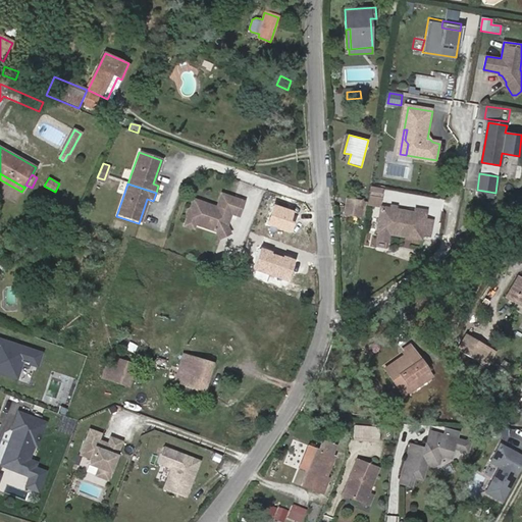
[(373,186),(372,195),(383,197),(384,188),(373,186)]
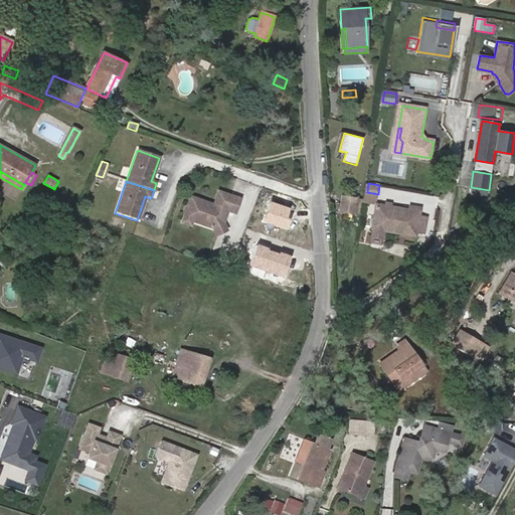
[(210,205),(187,197),(184,206),(182,207),(181,212),(181,214),(179,222),(187,225),(189,221),(210,228),(220,223),(222,216),(220,213),(221,209),(230,212),(235,198),(214,191),(210,205)]
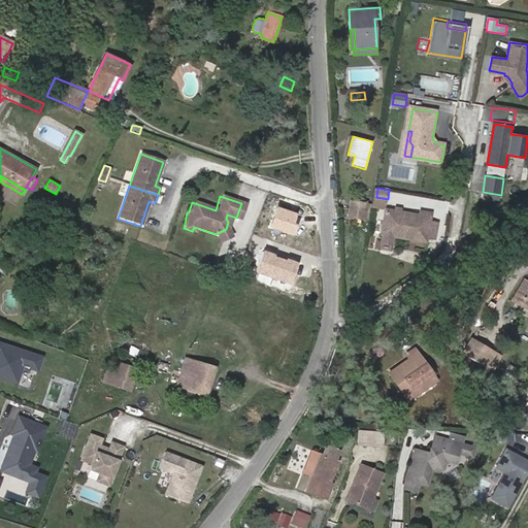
[(350,213),(363,216),(365,202),(351,200),(349,213),(350,213)]
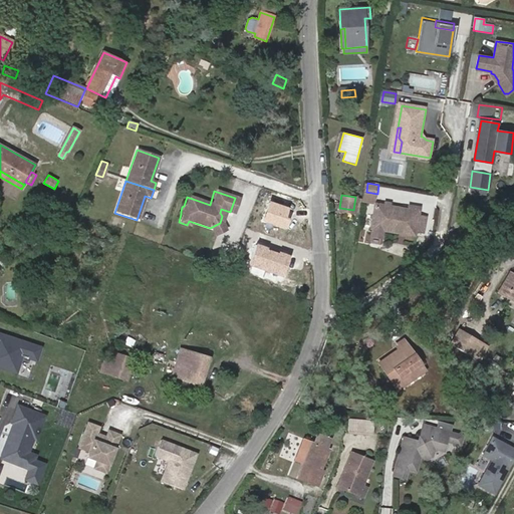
[(287,208),(268,202),(262,221),(284,227),(287,218),(284,218),(287,208)]
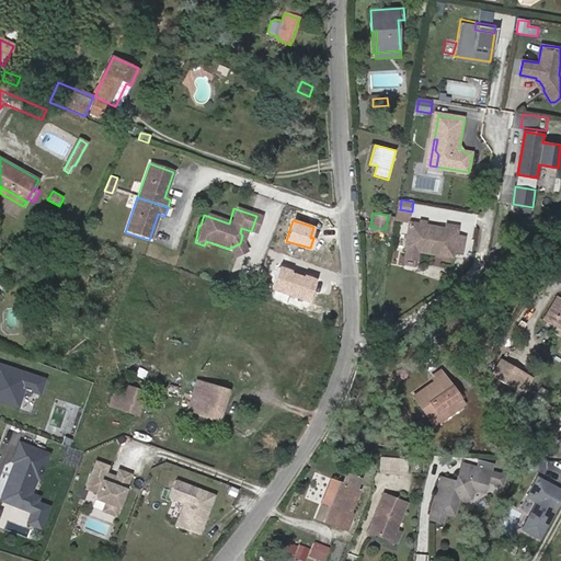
[(421,226),(411,224),(407,250),(408,251),(419,252),(454,258),(455,253),(457,237),(459,228),(447,226),(447,230),(425,226),(425,229),(421,228),(421,226)]
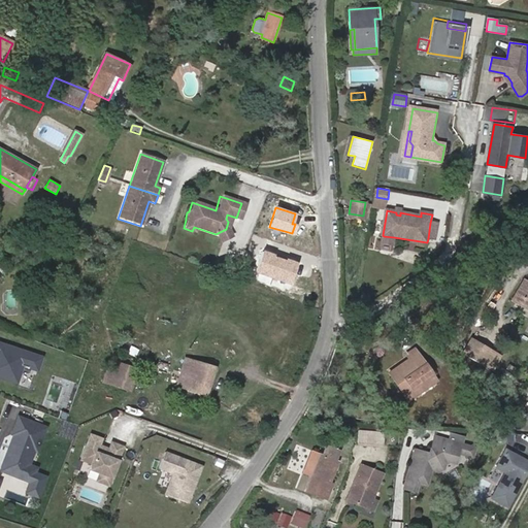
[(363,216),(350,213),(349,221),(363,223),(364,217),(363,216)]
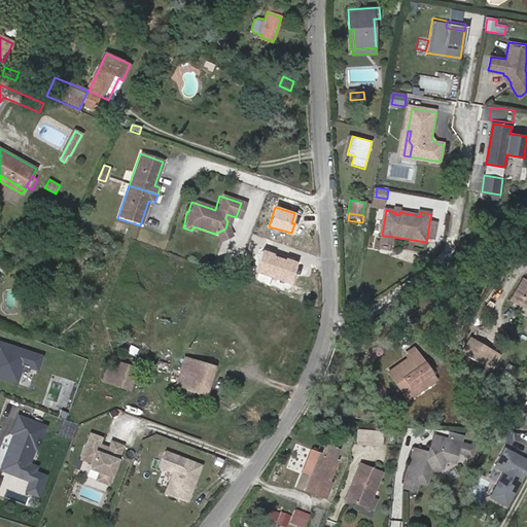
[(429,222),(427,238),(434,239),(437,223),(429,222)]
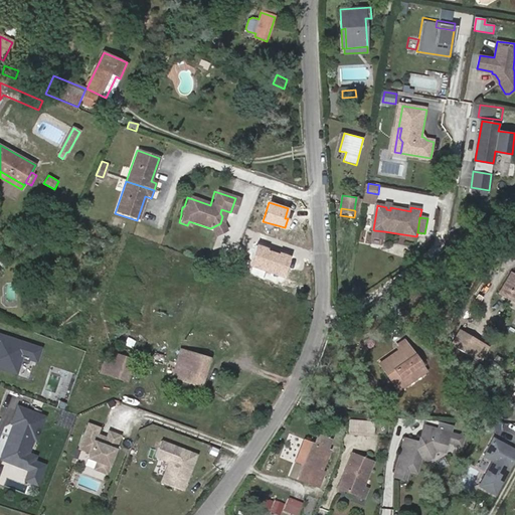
[(220,223),(210,228),(213,234),(223,229),(220,223)]
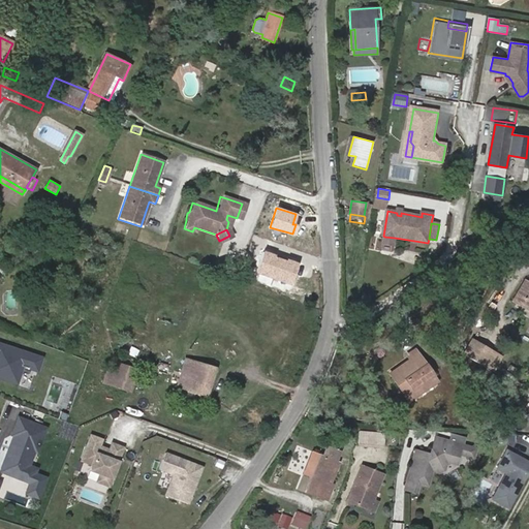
[(395,238),(384,237),(383,244),(394,246),(395,238)]
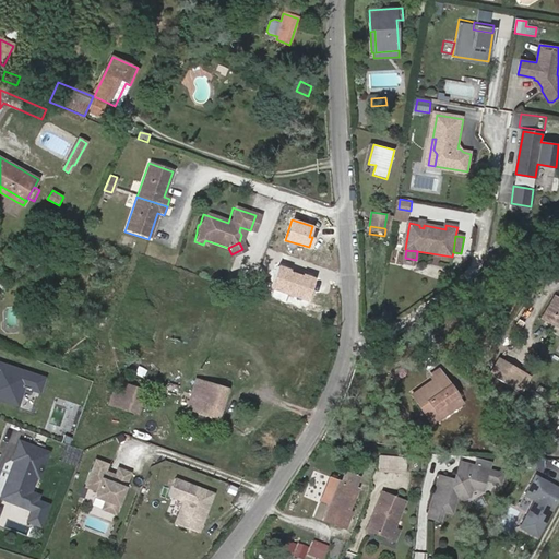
[(276,265),(268,288),(306,301),(313,278),(276,265)]
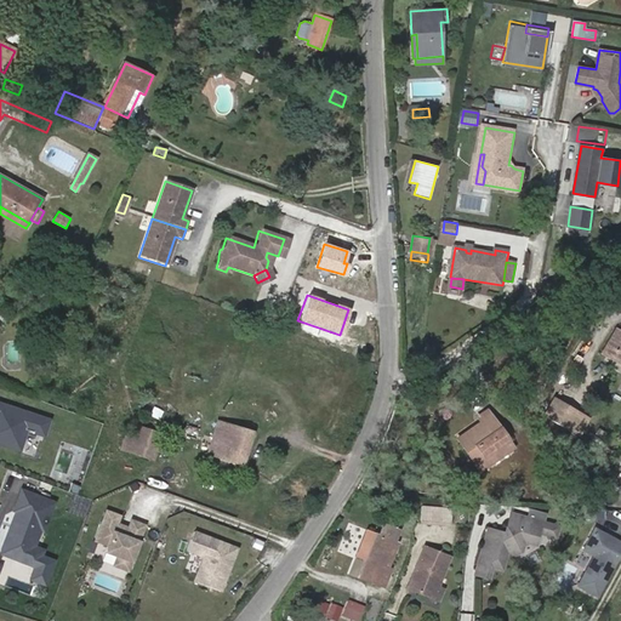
[(603,353),(620,364),(620,331),(616,329),(603,353)]
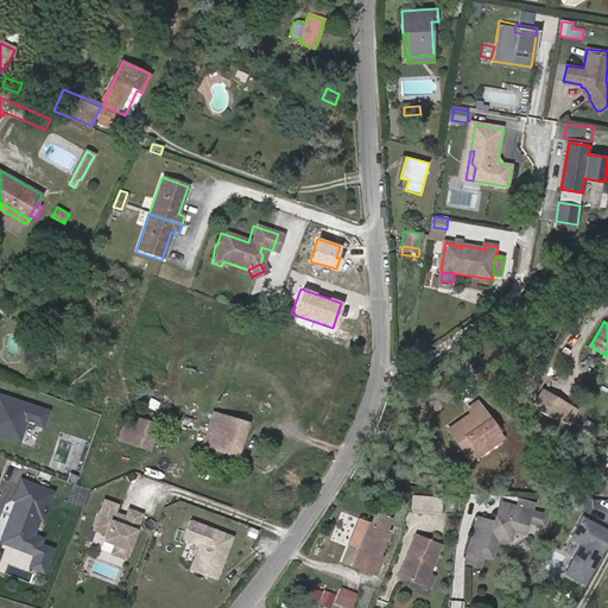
[(536,407),(561,423),(568,407),(543,393),(536,407)]
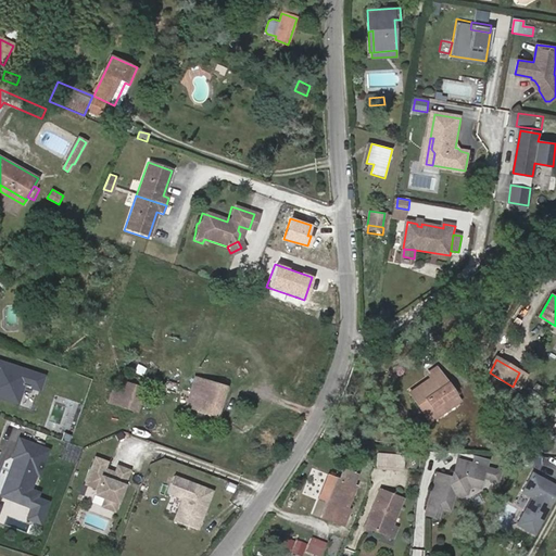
[(46,376),(0,361),(0,400),(20,406),(25,389),(40,393),(46,376)]
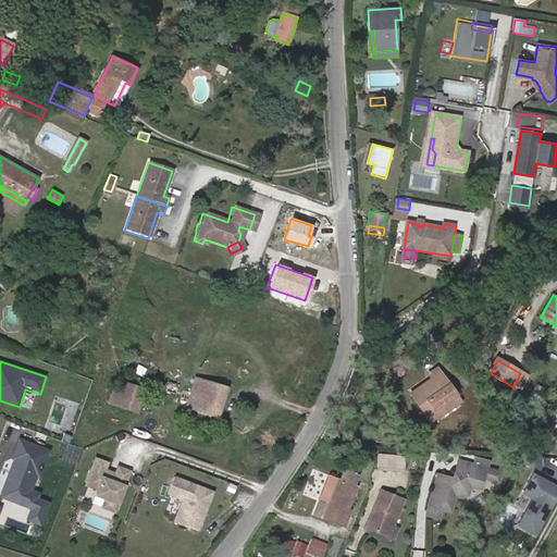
[(412,397),(430,421),(459,400),(437,368),(429,373),(432,379),(434,382),(412,397)]
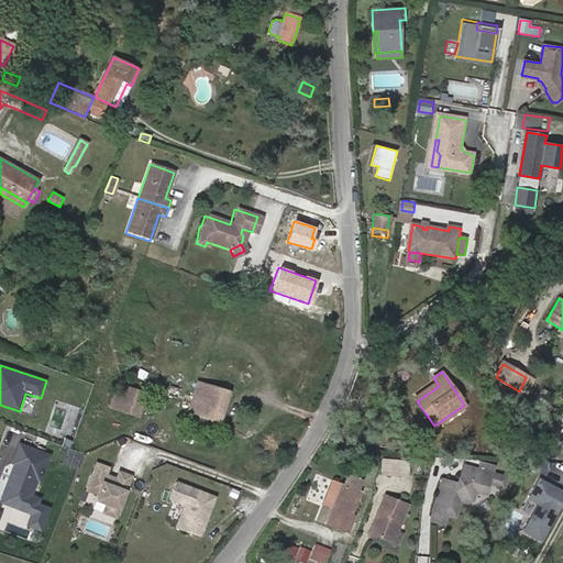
[(170,378),(165,395),(178,399),(183,382),(170,378)]
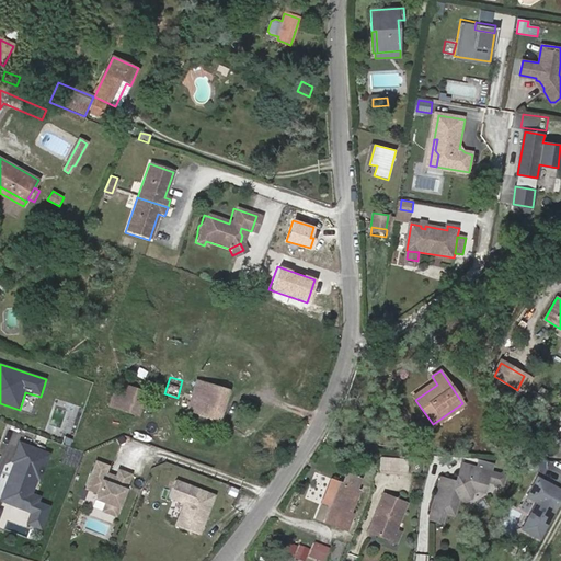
[(196,381),(189,410),(220,420),(229,390),(196,381)]
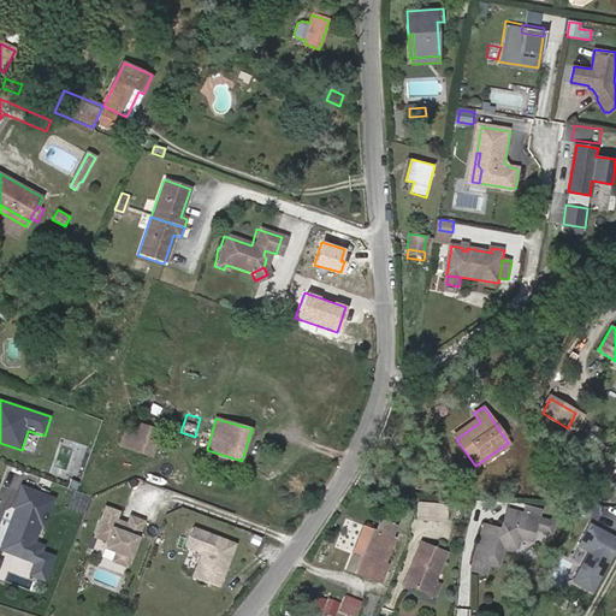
[(480,422),(478,419),(454,436),(456,439),(480,422)]
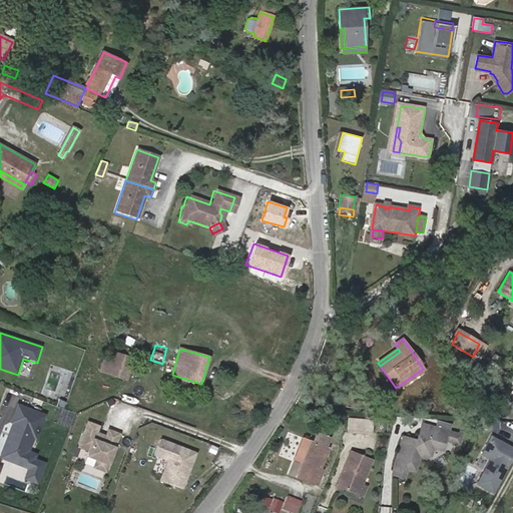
[(100,372),(125,380),(132,359),(107,351),(100,372)]
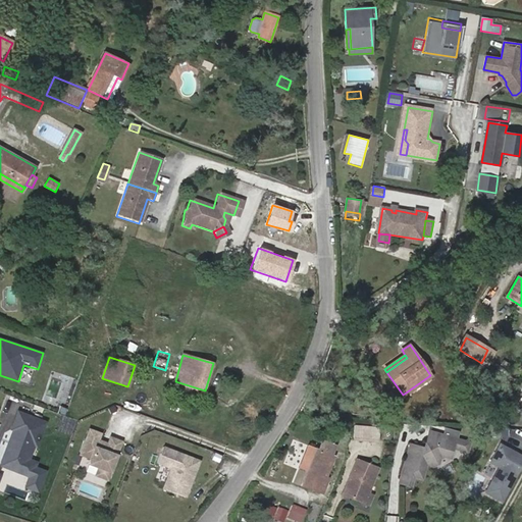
[(490,378),(493,374),(486,370),(484,375),(490,378)]
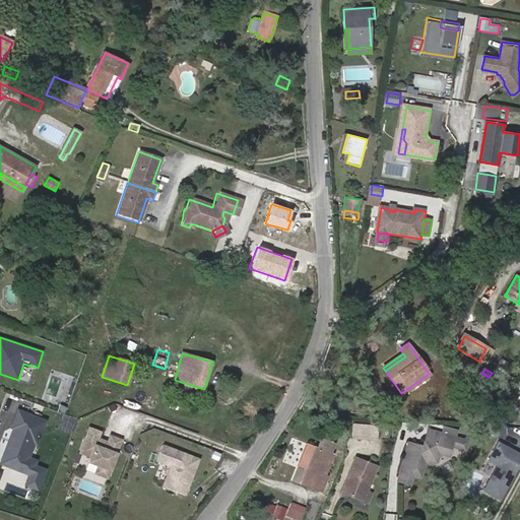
[(45,421),(18,411),(11,428),(13,429),(10,438),(12,439),(9,446),(7,445),(0,462),(0,463),(29,475),(25,485),(37,490),(44,470),(33,466),(35,462),(26,459),(33,444),(36,445),(45,421)]
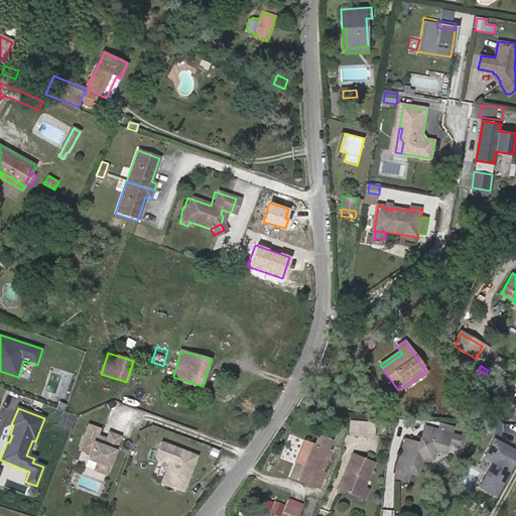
[(351,420),(350,432),(373,433),(374,422),(351,420)]
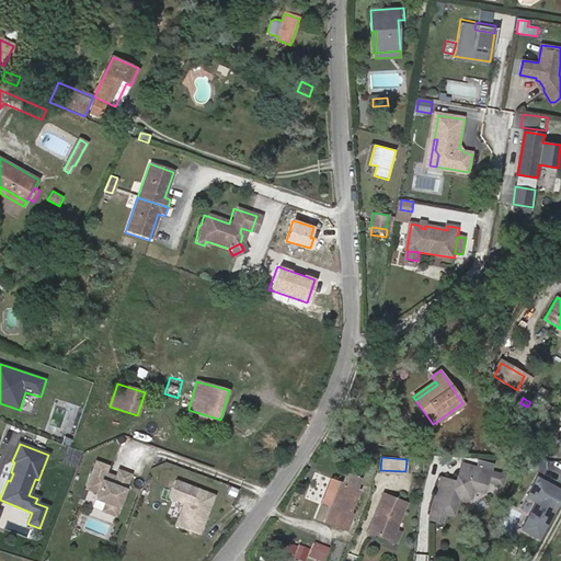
[(103,512),(115,516),(130,474),(118,470),(115,477),(115,479),(109,477),(109,474),(105,473),(109,467),(95,462),(86,489),(98,493),(95,499),(105,503),(103,512)]
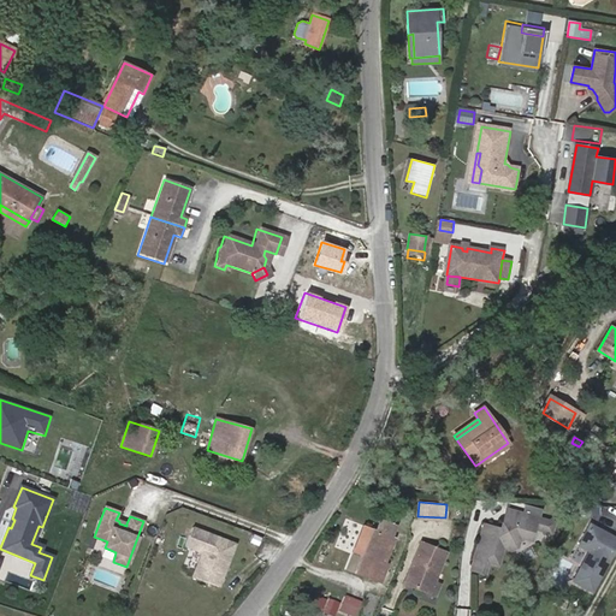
[(543,522),(543,521),(507,510),(499,529),(497,528),(496,532),(490,529),(491,527),(483,525),(469,569),(483,574),(486,562),(496,566),(502,548),(510,550),(516,548),(519,538),(529,542),(533,529),(539,532),(543,522)]
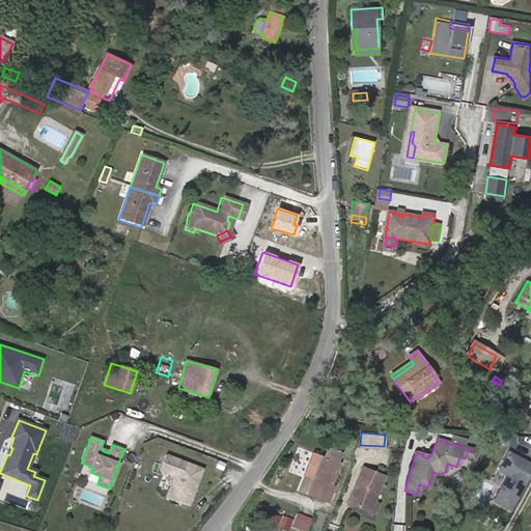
[(320,456),(306,492),(327,501),(333,486),(330,485),(339,464),(336,463),(340,453),(328,448),(324,457),(320,456)]
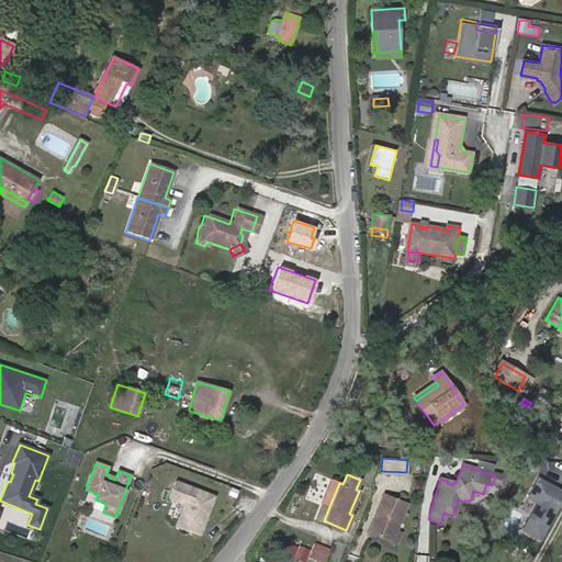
[(504,478),(495,475),(495,476),(492,485),(501,487),(504,478)]
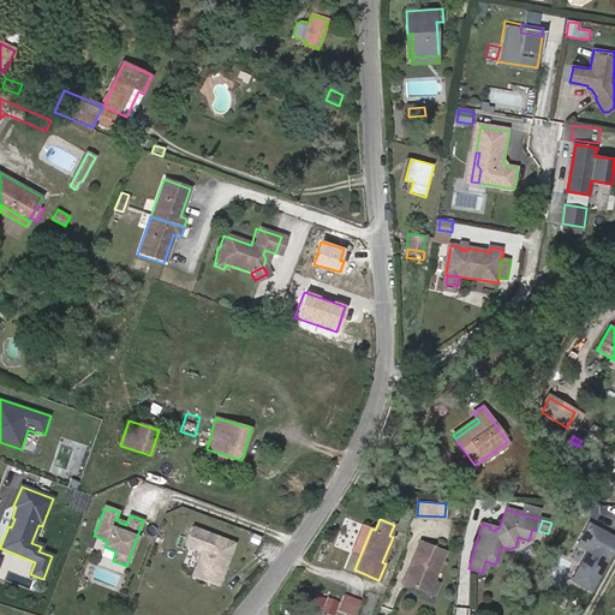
[(614,537),(590,524),(578,544),(589,550),(572,580),(591,591),(614,547),(614,537)]
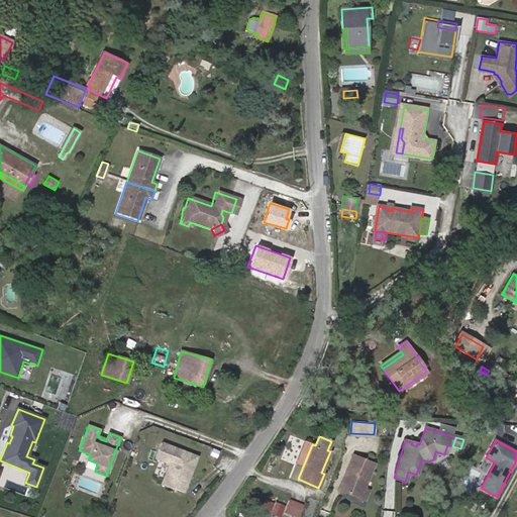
[(197,456),(162,443),(156,458),(170,464),(162,485),(184,493),(197,456)]
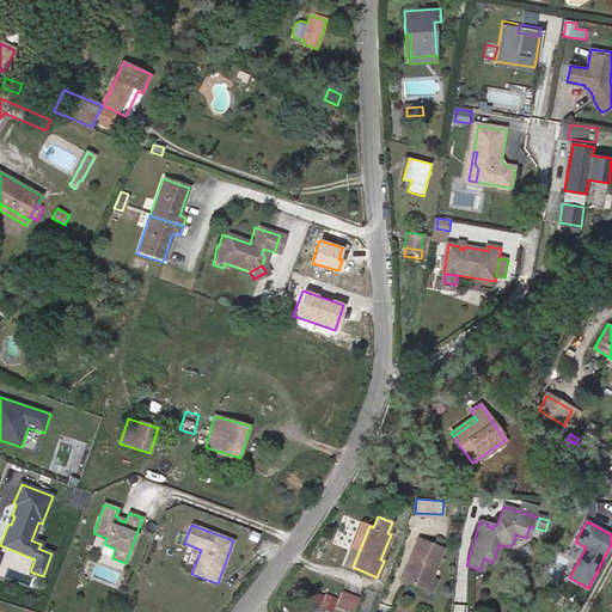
[(424,576),(432,580),(444,549),(420,539),(403,580),(420,587),(424,576)]
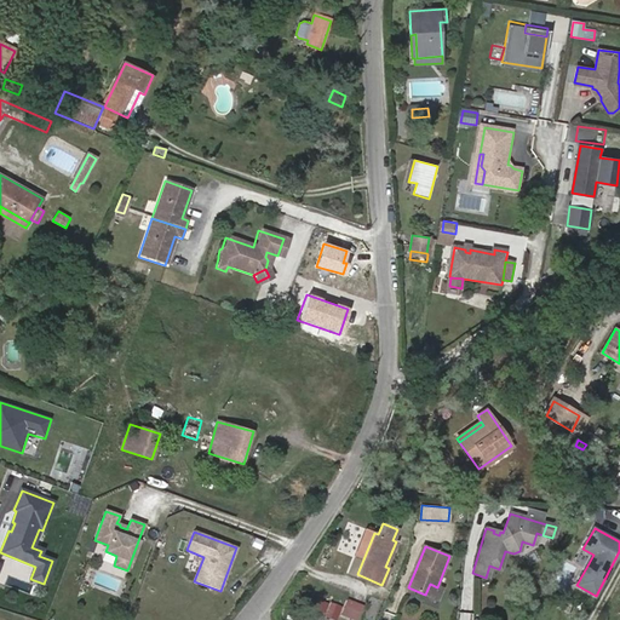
[(442,590),(437,587),(430,584),(425,595),(438,600),(442,590)]
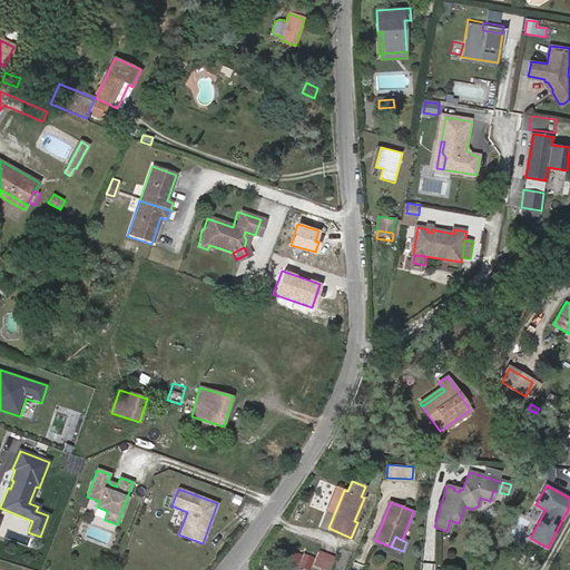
[(320,549),(316,557),(304,552),(298,566),(310,569),(311,569),(313,564),(326,569),(330,569),(335,556),(320,549)]
